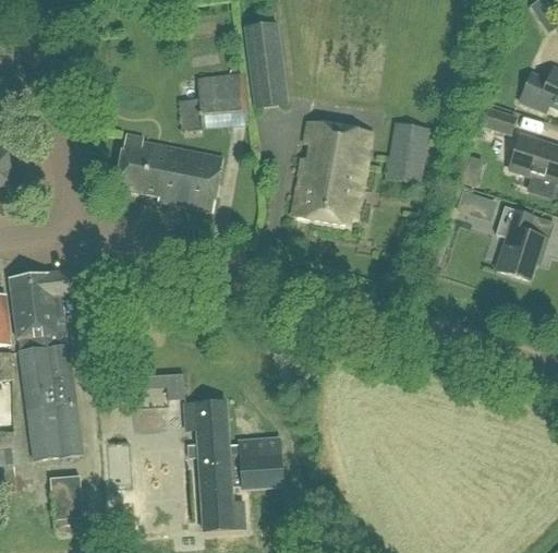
[(536,0),(530,4),(538,16),(553,7),(548,0),(536,0)]
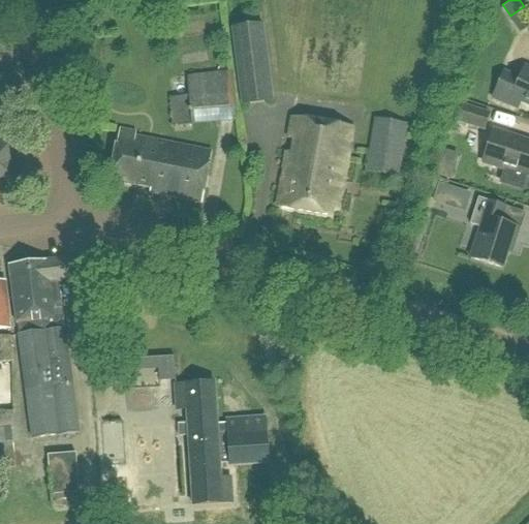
[(274,98),(262,21),(230,26),(242,102),(274,98)]
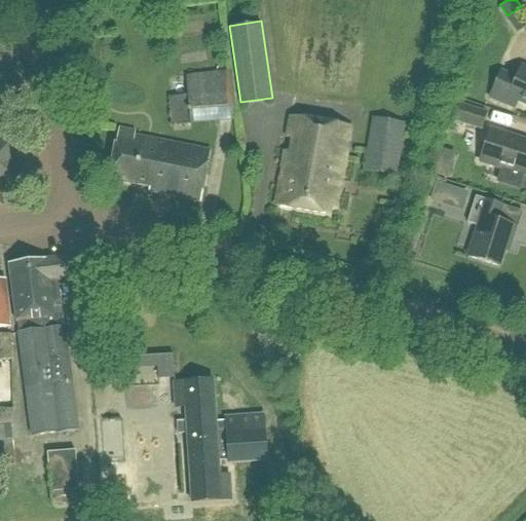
[(525,66),(520,64),(515,76),(499,70),(488,96),(514,106),(517,99),(525,103),(525,66)]
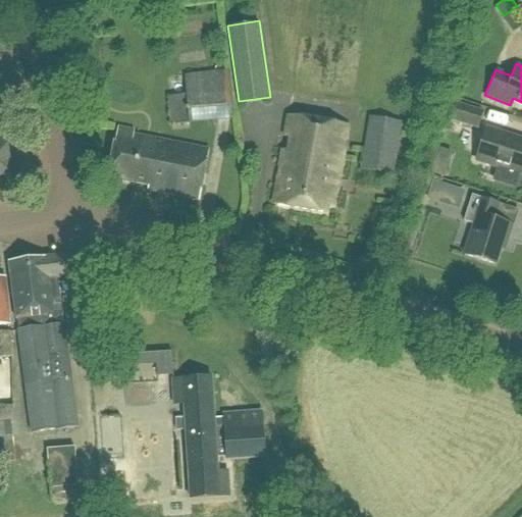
[(232,116),(229,69),(185,72),(186,92),(169,93),(170,120),(232,116)]
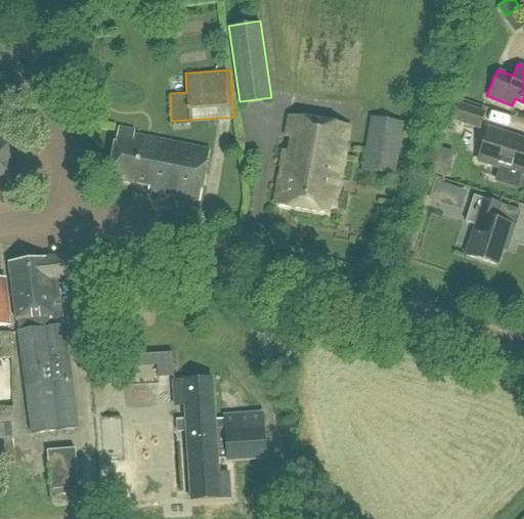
[(485,109),(456,99),(451,118),(480,127),(485,109)]
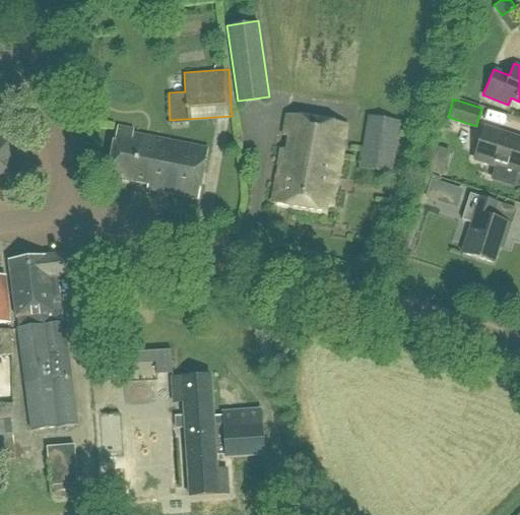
[(346,122),(285,113),(271,199),(325,208),(327,201),(331,202),(334,180),(337,180),(346,122)]
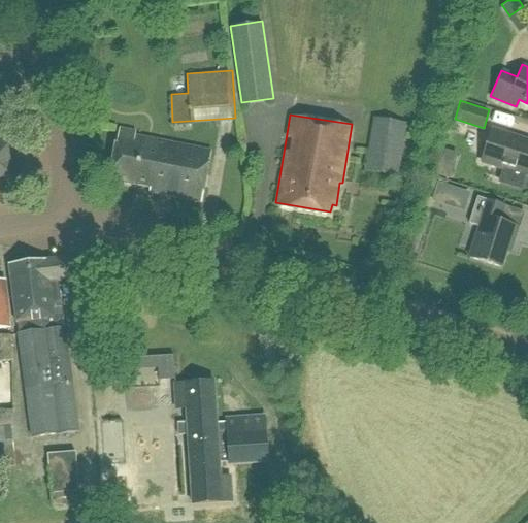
[(406,121),(374,116),(365,167),(398,173),(406,121)]
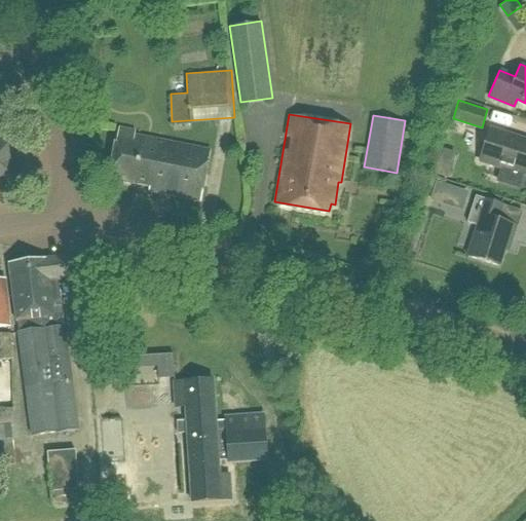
[(0,175),(11,174),(6,142),(3,122),(0,122),(0,175)]
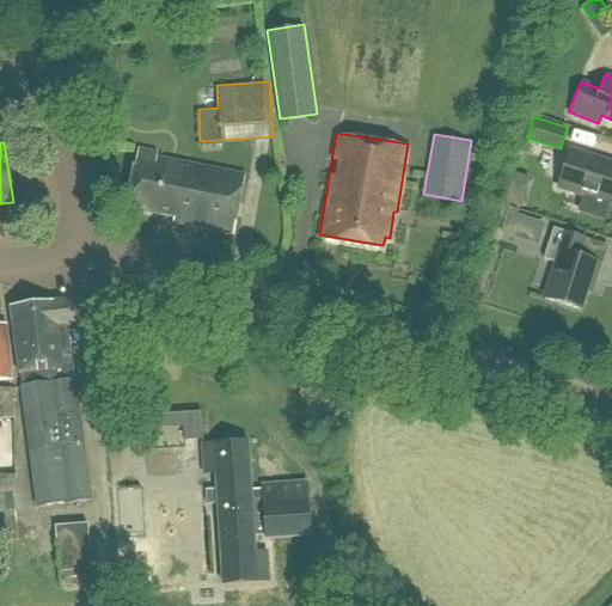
[(157,150),(139,146),(127,204),(173,214),(172,219),(232,231),(244,171),(157,154),(157,150)]
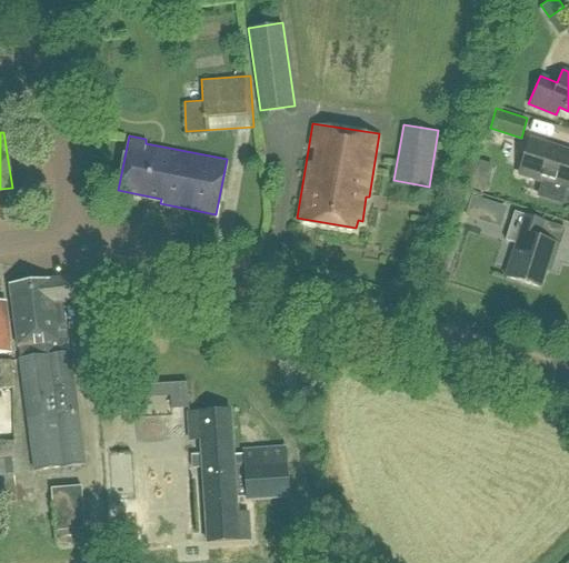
[(568,182),(568,151),(528,139),(518,171),(568,188),(568,182)]
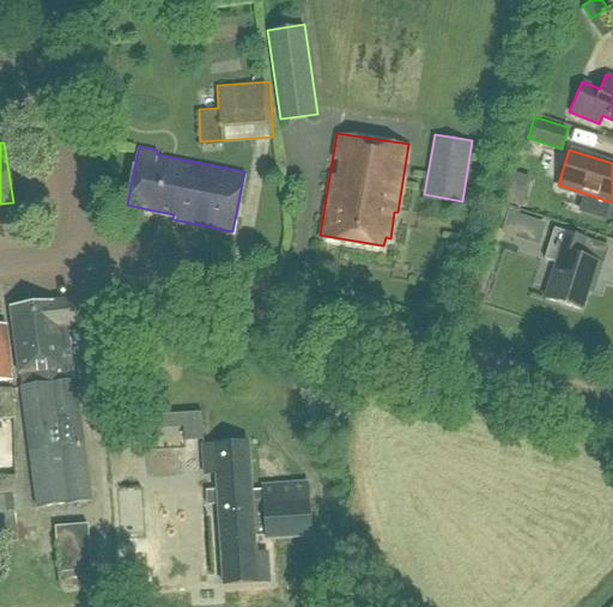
[(509,187),(504,200),(521,206),(526,192),(509,187)]
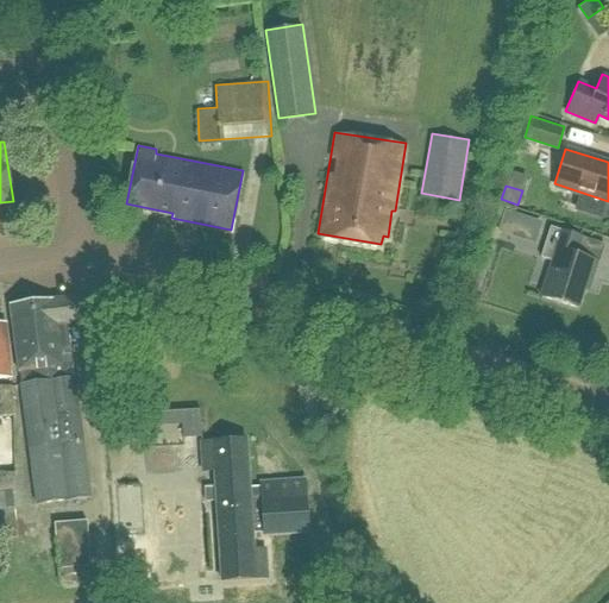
[(503,211),(498,228),(513,233),(518,215),(503,211)]
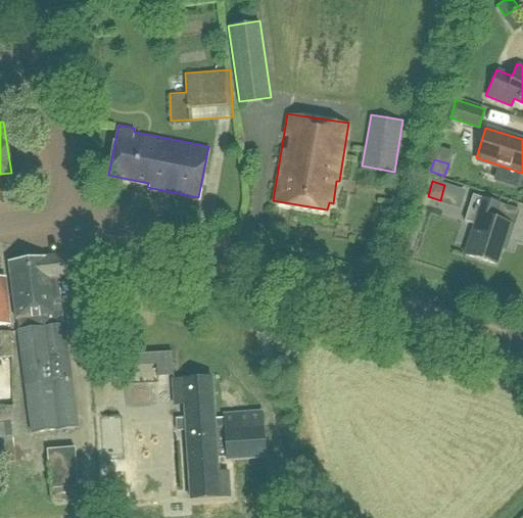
[(464,191),(444,185),(440,200),(459,206),(464,191)]
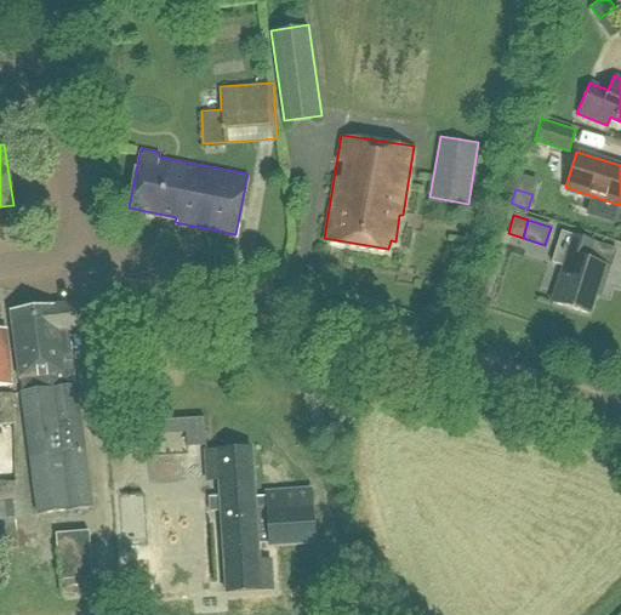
[(593,240),(560,229),(551,261),(563,265),(551,301),(587,312),(597,282),(602,283),(608,265),(587,258),(593,240)]
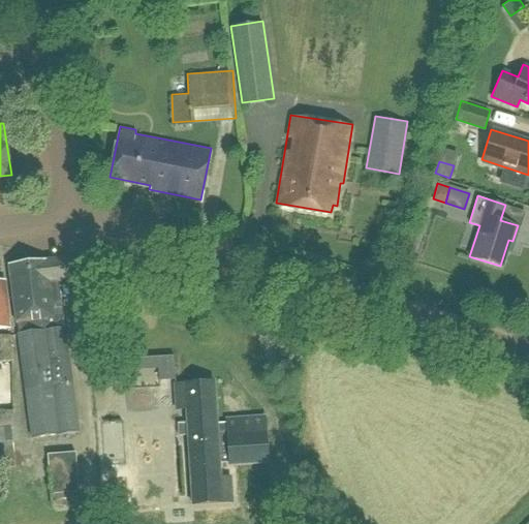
[(71,276),(68,254),(8,263),(16,321),(17,321),(18,331),(31,435),(79,429),(64,325),(58,278),(71,276)]
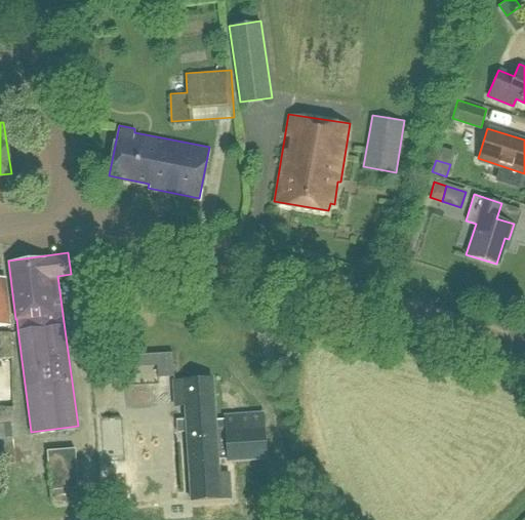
[(5,295),(3,277),(0,276),(0,324),(9,324),(6,294),(5,295)]
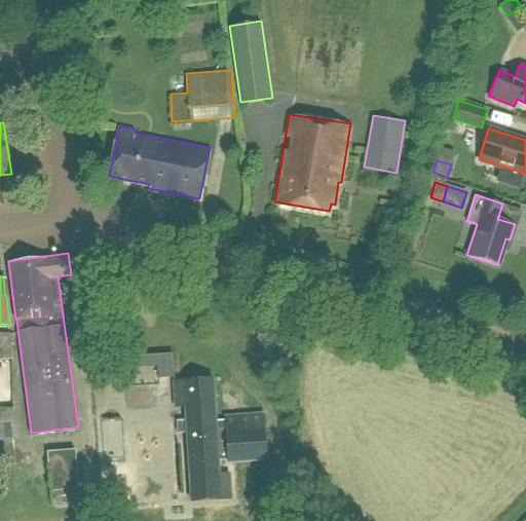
[(0,358),(13,357),(10,331),(0,332),(0,358)]
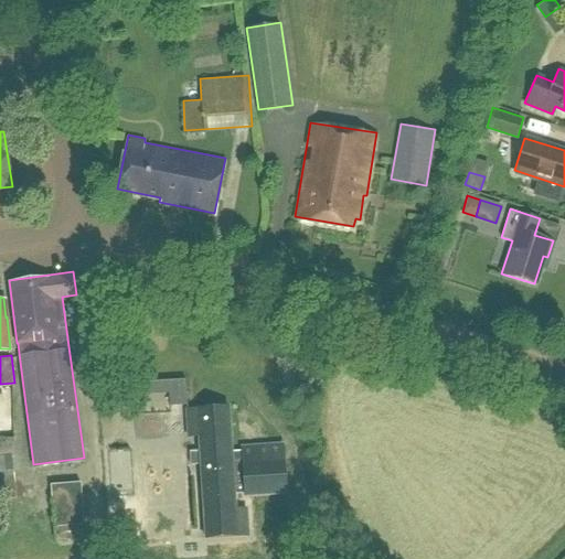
[(187,401),(184,377),(132,380),(134,391),(168,389),(169,404),(187,401)]
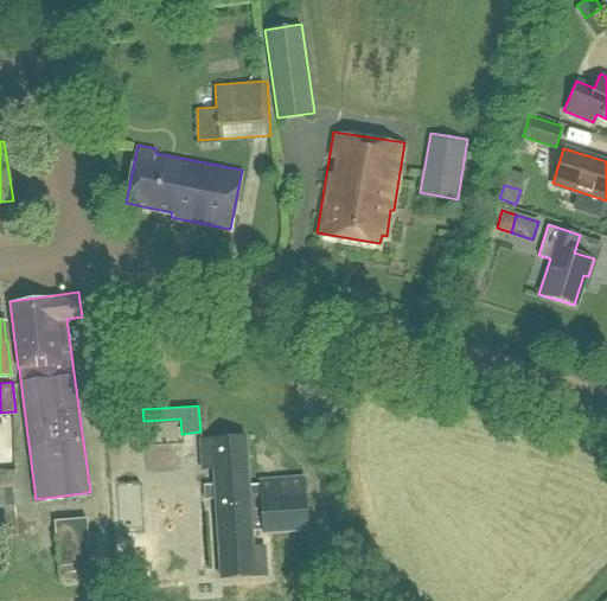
[(249,483),(246,435),(199,438),(202,467),(213,466),(215,484),(206,484),(206,497),(215,496),(221,576),(267,573),(264,543),(253,544),(253,529),(261,528),(262,531),(307,529),(304,474),(260,478),(261,481),(249,483)]
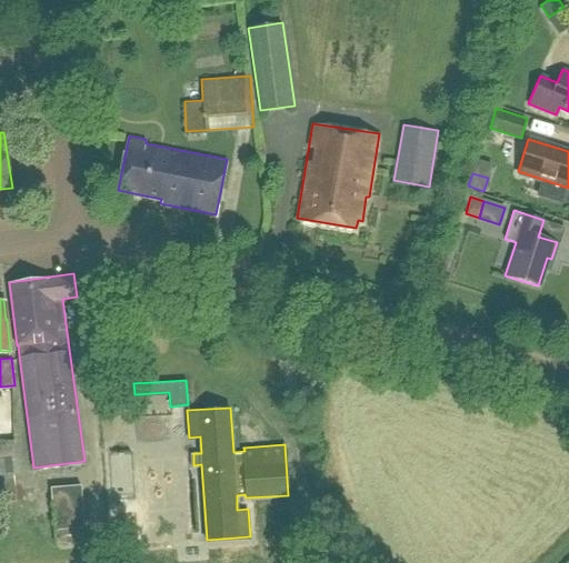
[(85,526),(81,483),(50,485),(53,529),(85,526)]
